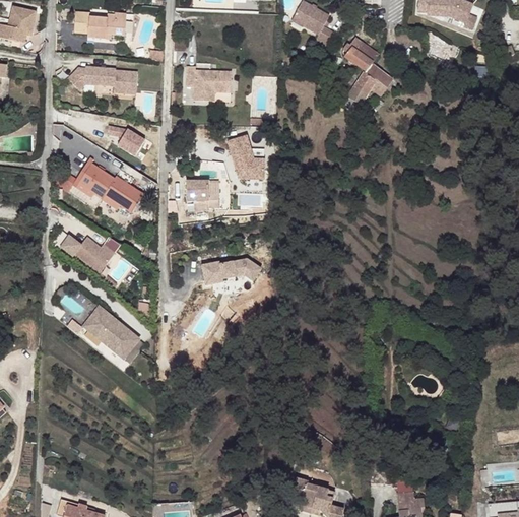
[(303,0),(294,17),(305,22),(303,25),(319,35),(315,41),(326,47),(334,31),(327,27),(330,22),(326,19),(329,15),(303,0)]
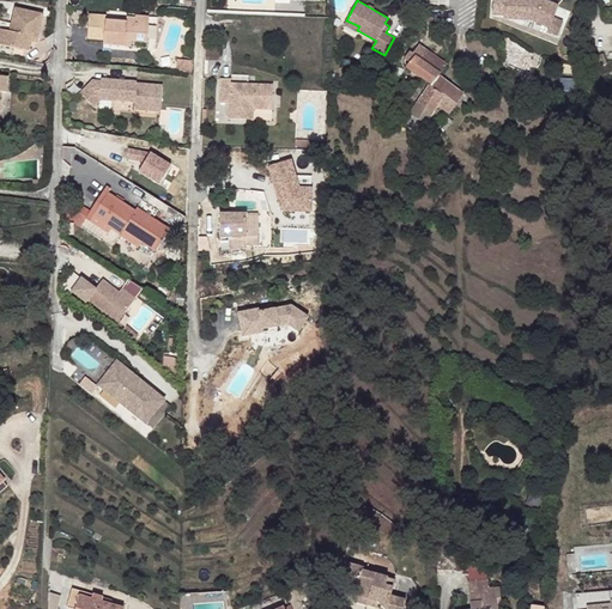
[(492,0),(492,10),(503,11),(503,13),(529,14),(549,23),(547,25),(557,30),(563,18),(552,14),(557,1),(553,0),(492,0)]
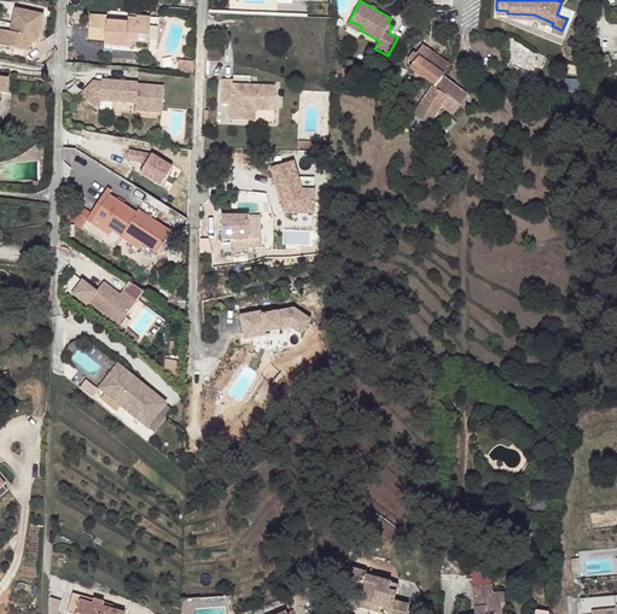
[(0,28),(0,42),(31,51),(33,41),(35,36),(40,37),(46,15),(21,7),(18,7),(15,22),(12,30),(0,28)]
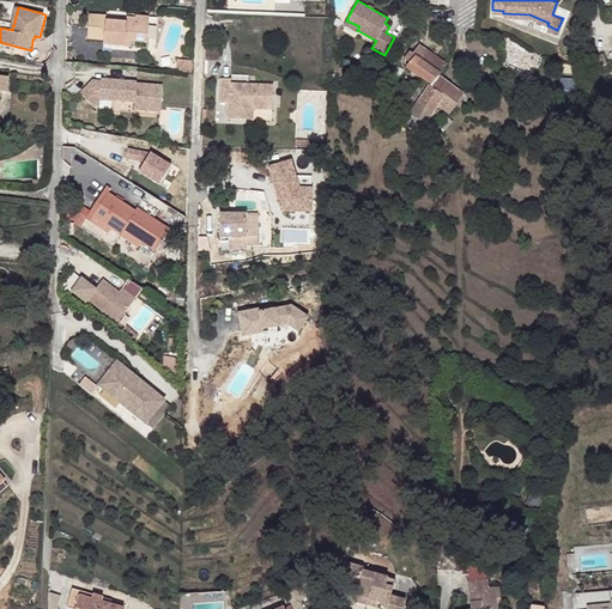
[(89,12),(86,36),(103,38),(104,18),(105,13),(89,12)]
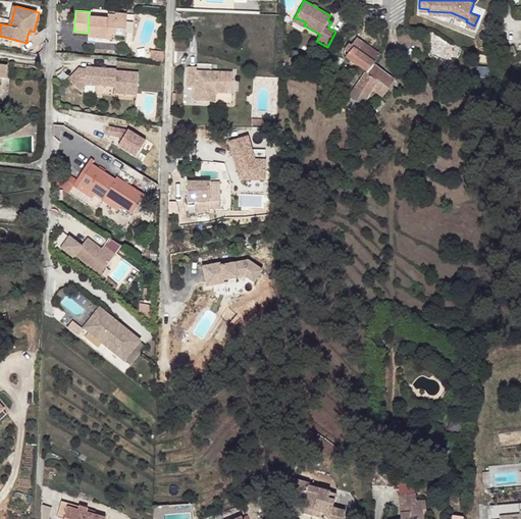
[(107,13),(107,16),(105,33),(111,34),(124,35),(125,12),(115,11),(115,14),(107,13)]
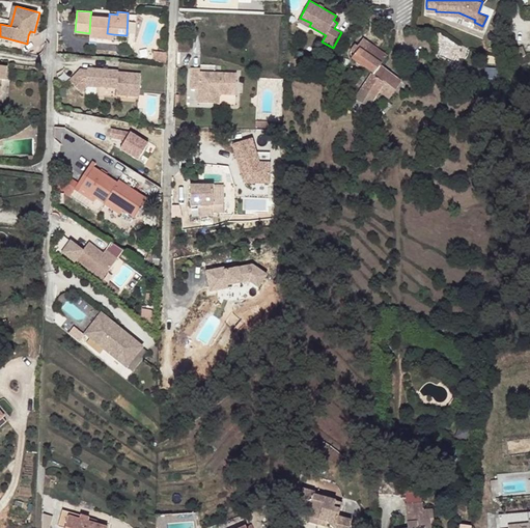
[(109,17),(90,16),(89,33),(89,37),(107,38),(107,33),(109,17)]
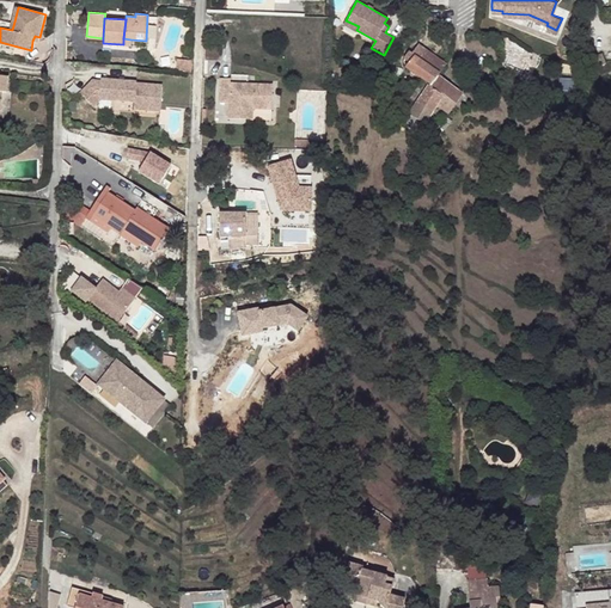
[(346,20),(343,24),(356,31),(356,30),(359,26),(346,20)]
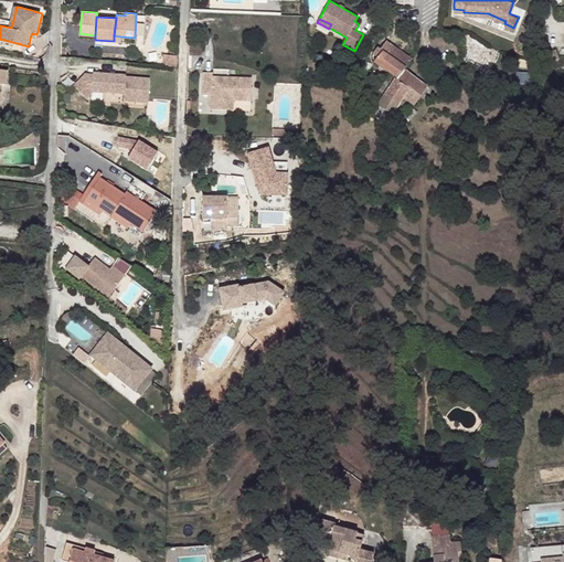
[(374,61),(393,74),(395,76),(421,93),(426,84),(404,69),(405,67),(411,57),(386,41),(381,51),(378,48),(373,54),(376,57),(374,61)]
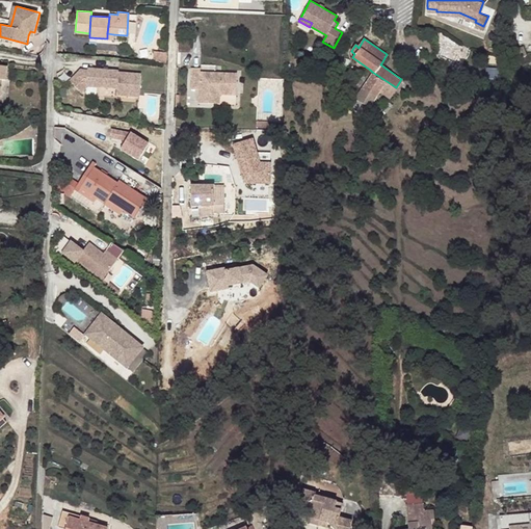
[(524,44),(507,50),(510,58),(527,53),(524,44)]
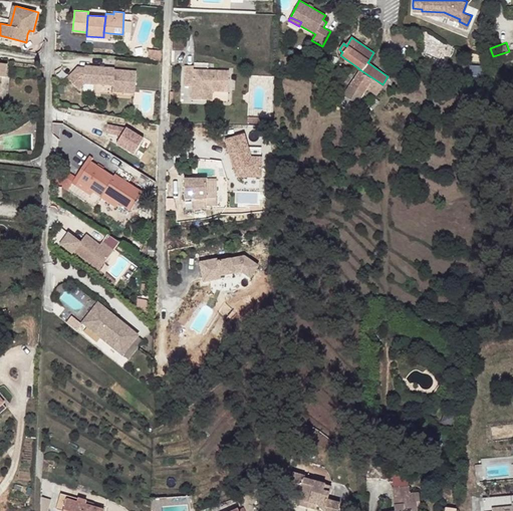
[(160,59),(160,49),(148,48),(147,58),(160,59)]
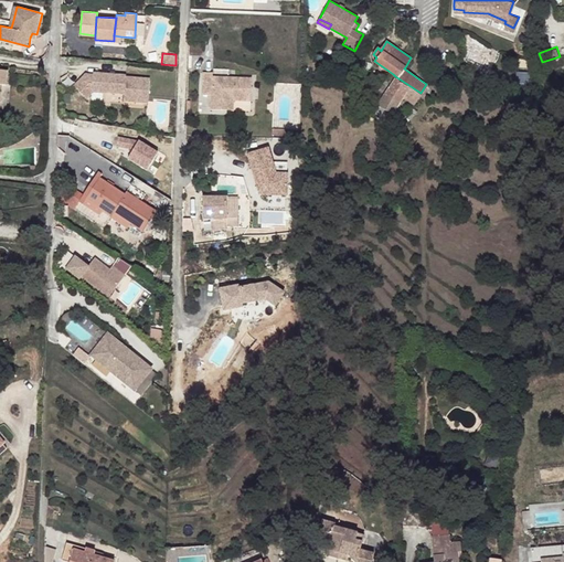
[(211,71),(203,71),(202,93),(210,93),(210,104),(221,104),(221,98),(232,98),(249,99),(249,77),(211,75),(211,71)]
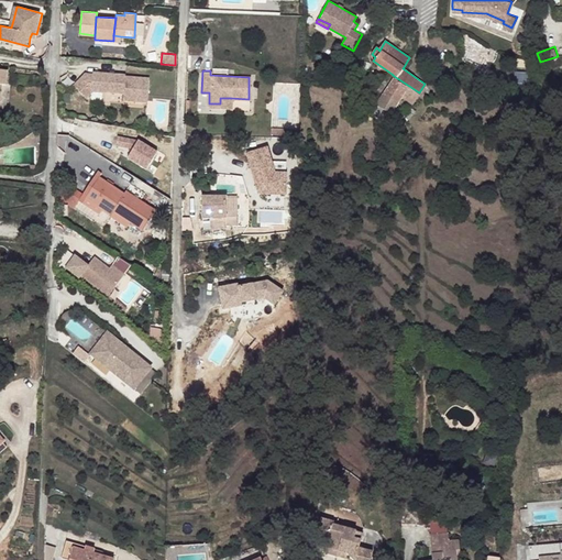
[(73,85),(84,96),(91,89),(122,92),(122,98),(145,100),(147,78),(124,76),(123,74),(91,72),(91,74),(84,73),(73,85)]
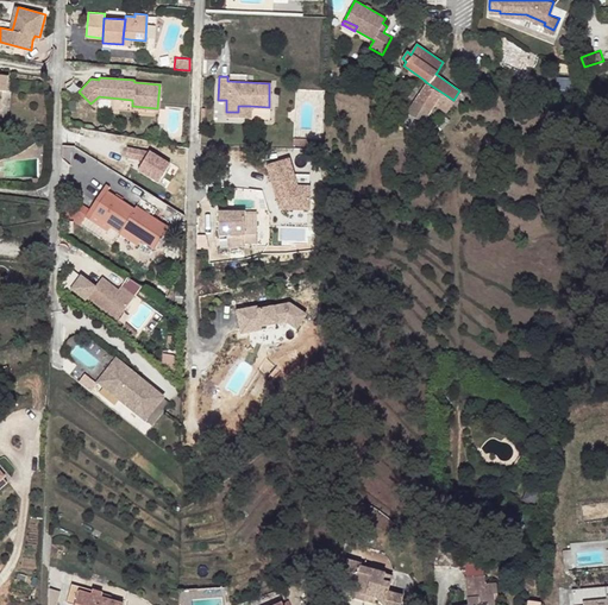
[(453,100),(426,82),(407,112),(408,112),(419,119),(422,121),(436,104),(446,109),(453,100)]
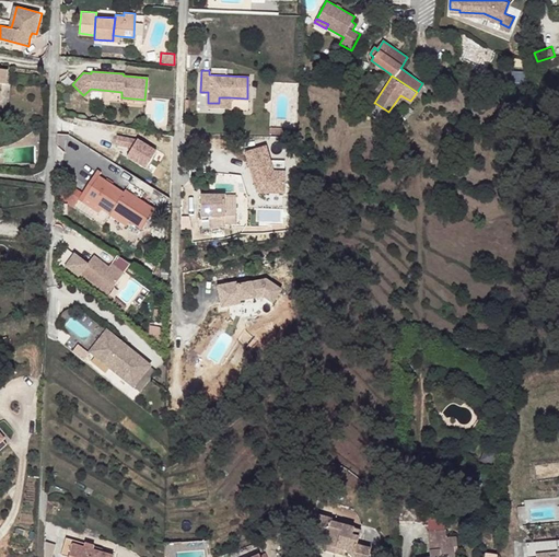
[(230,97),(219,97),(219,103),(208,103),(208,106),(229,107),(230,97)]
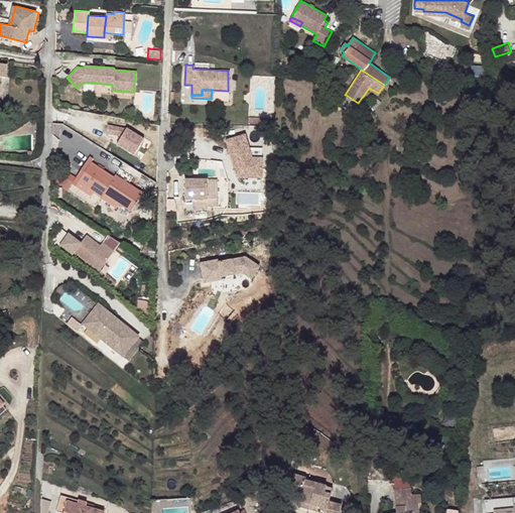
[(355,101),(346,95),(341,102),(350,108),(355,101)]
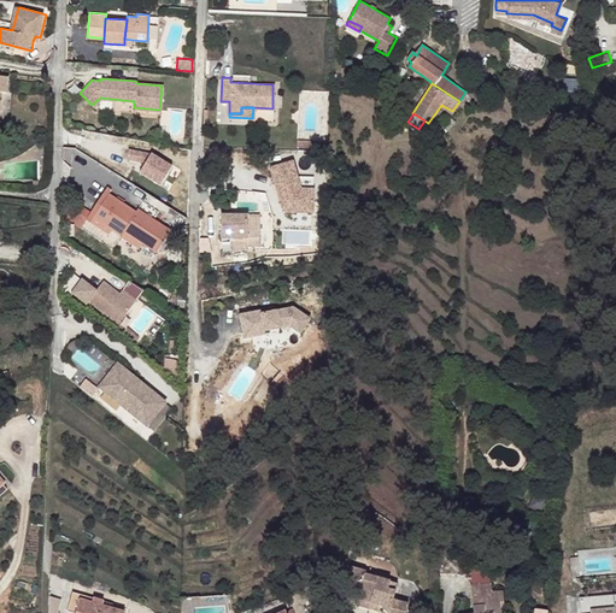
[(151,152),(129,147),(125,168),(144,172),(160,182),(171,165),(151,152)]
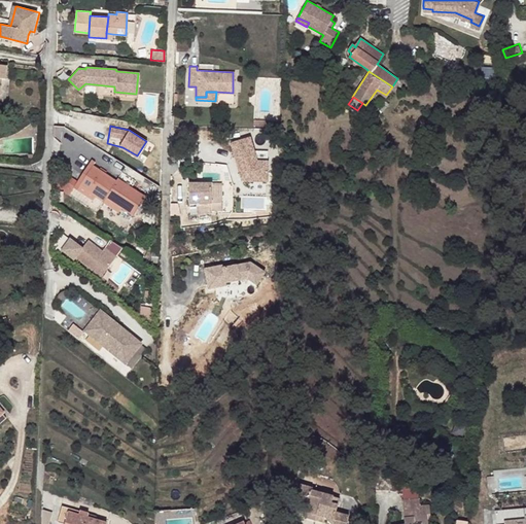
[(254,148),(250,134),(230,140),(241,179),(268,178),(268,148),(254,148)]
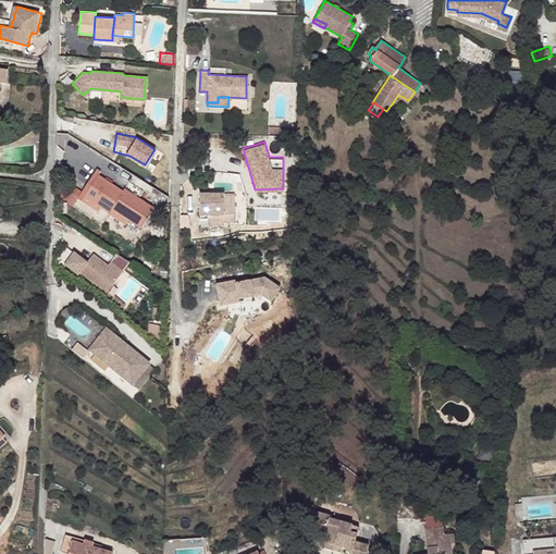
[(97,165),(82,189),(76,197),(79,198),(81,198),(84,193),(97,173),(100,168),(97,165)]
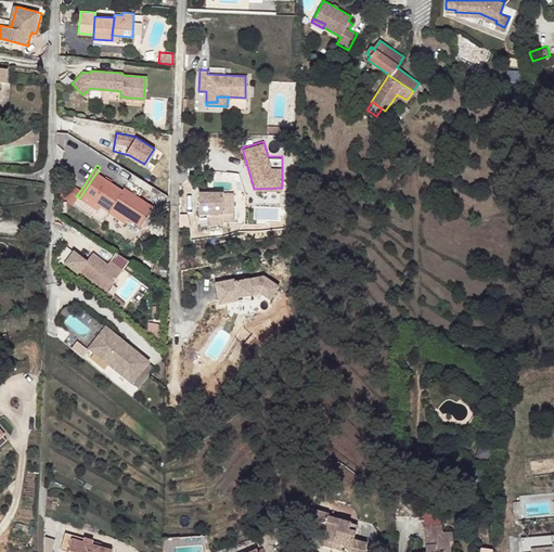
[(121,189),(97,172),(84,192),(100,203),(99,204),(107,210),(110,206),(127,217),(140,226),(153,205),(124,185),(121,189)]
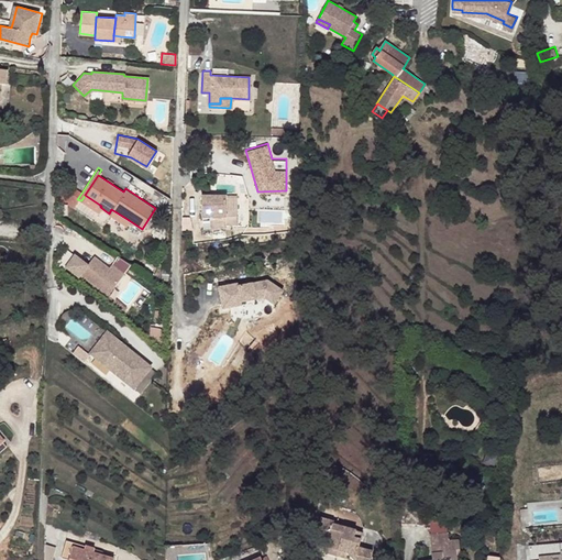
[(68,182),(59,197),(73,206),(77,199),(83,191),(68,182)]
